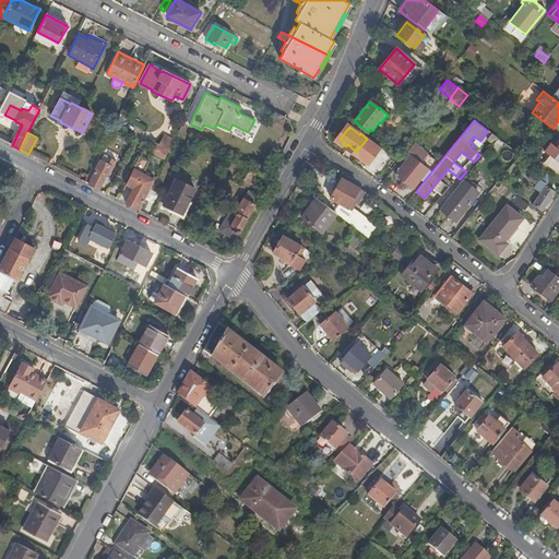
[(494,142),(497,138),(492,133),(488,139),(494,142)]
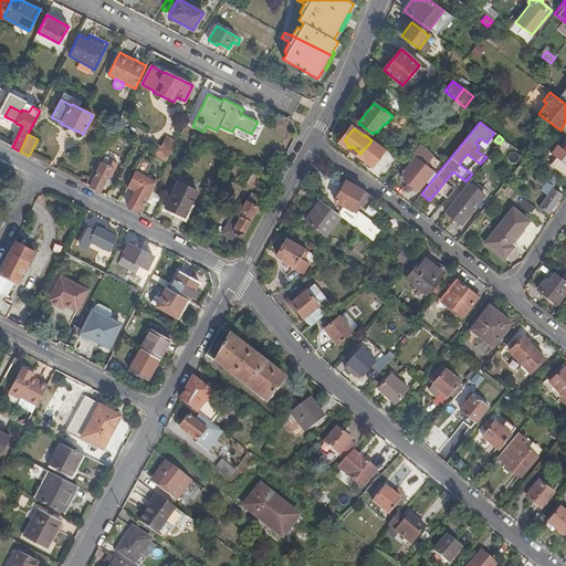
[(154,154),(167,161),(176,143),(167,138),(163,148),(157,146),(154,154)]
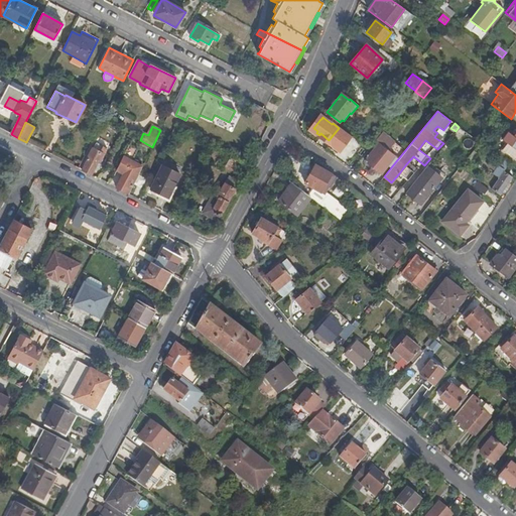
[(514,159),(515,156),(515,132),(513,136),(507,132),(502,140),(507,144),(502,151),(514,159)]
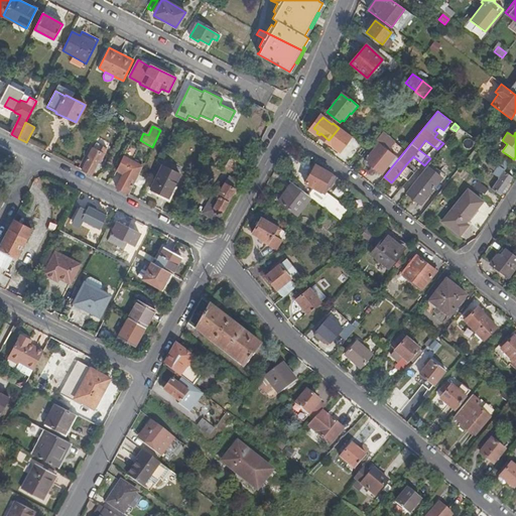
[(375,141),(377,143),(384,134),(382,133),(375,141)]
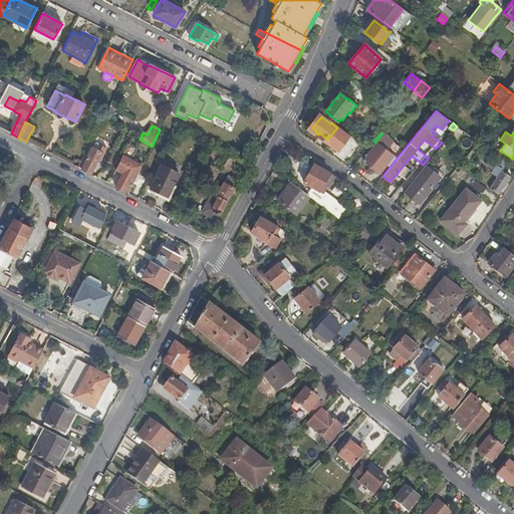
[(444,140),(436,133),(433,137),(442,143),(444,140)]
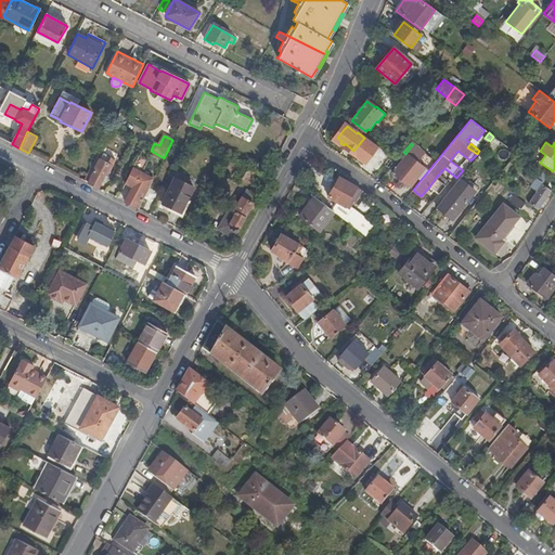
[(345,158),(348,154),(336,144),(332,149),(345,158)]
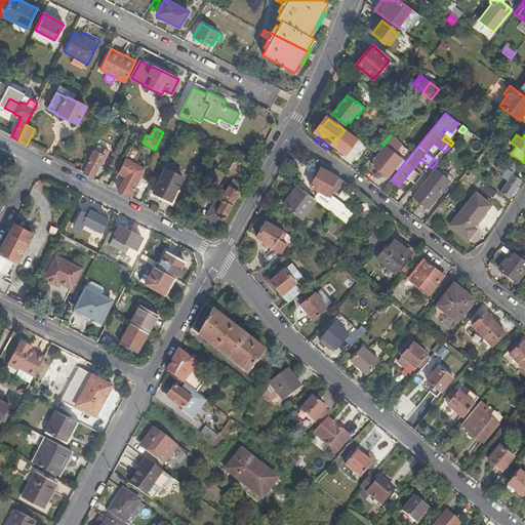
[(395,168),(398,170),(412,153),(391,136),(384,146),(370,163),(389,176),(395,168)]
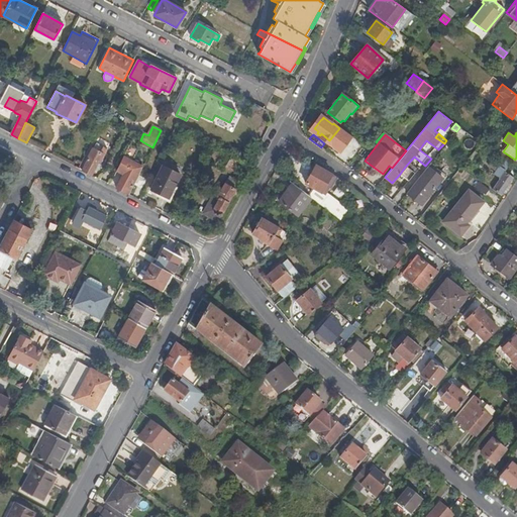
[(88,157),(82,171),(91,175),(101,153),(92,148),(88,157)]
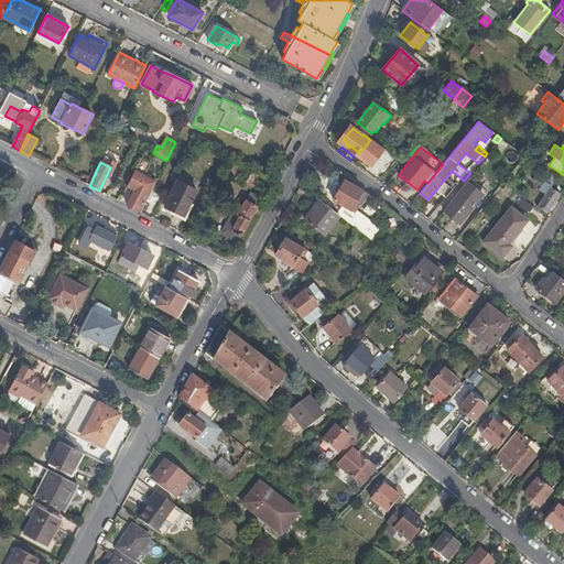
[(134,188),(127,205),(141,213),(152,188),(141,183),(144,176),(134,171),(127,185),(134,188)]
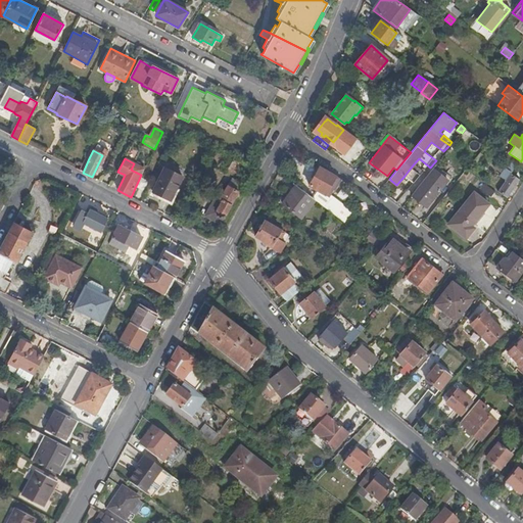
[(131,170),(141,175),(145,169),(134,163),(131,170)]
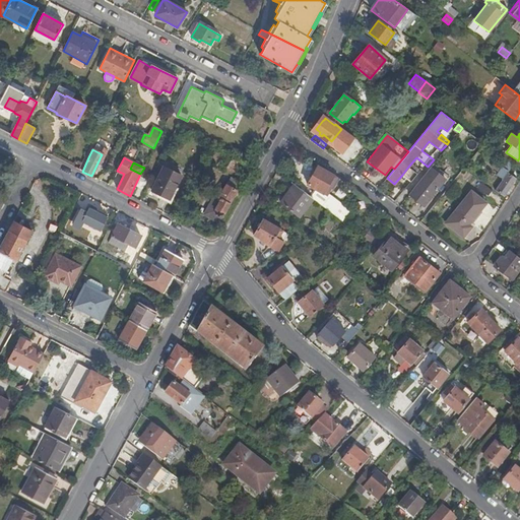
[(433,165),(409,194),(424,206),(447,177),(433,165)]
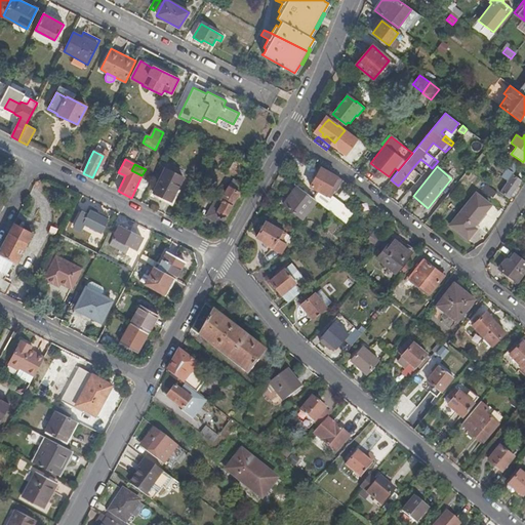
[(341,180),(320,167),(309,186),(332,199),(341,180)]
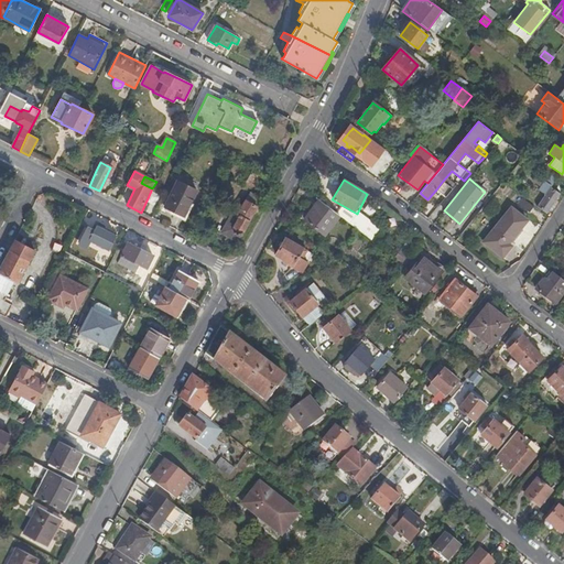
[(164,207),(183,217),(196,191),(177,181),(164,207)]
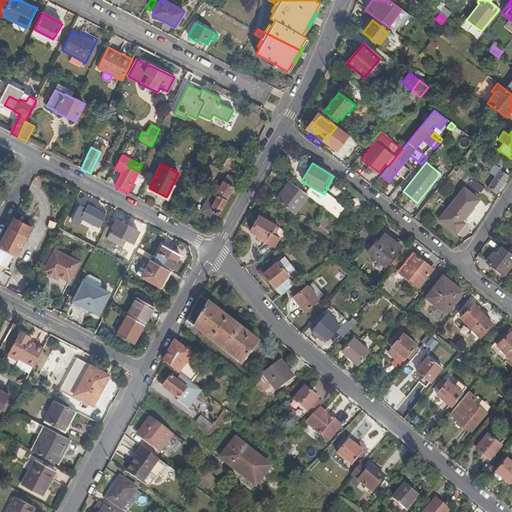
[(402,164),(396,172),(408,181),(414,174),(402,164)]
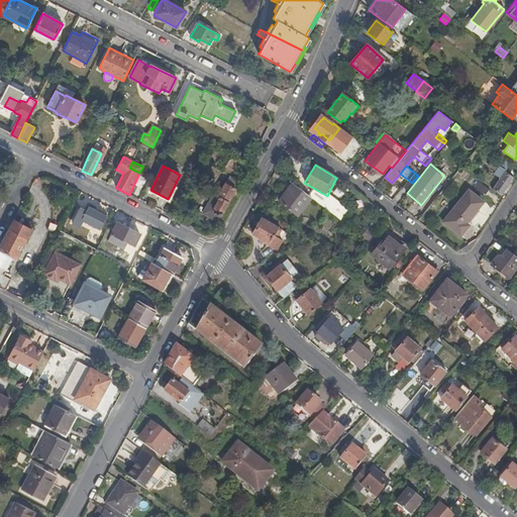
[(508,167),(504,172),(511,177),(514,171),(508,167)]
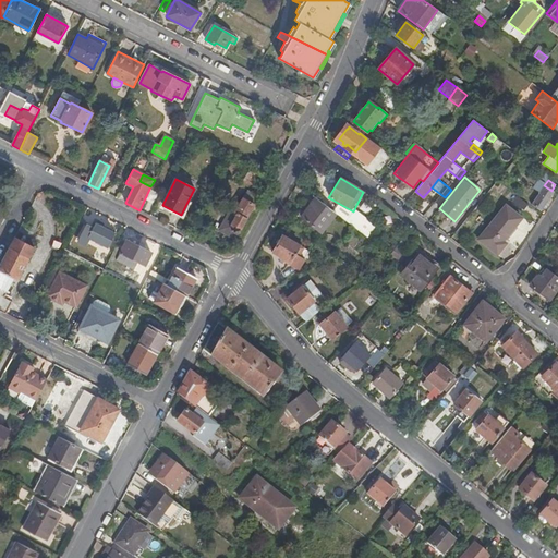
[(552,191),(544,185),(532,204),(541,210),(554,192),(552,191)]
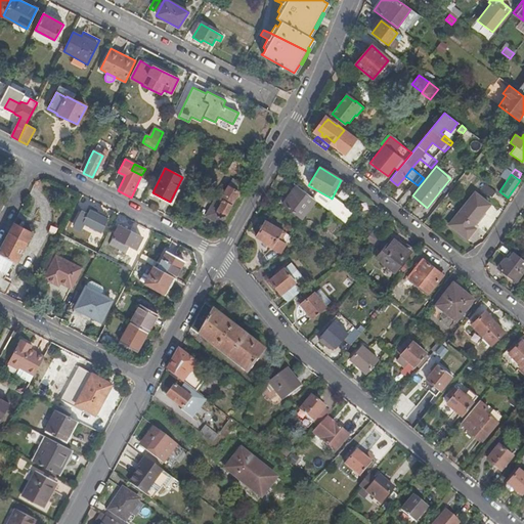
[(232,179),(228,186),(239,191),(243,185),(232,179)]
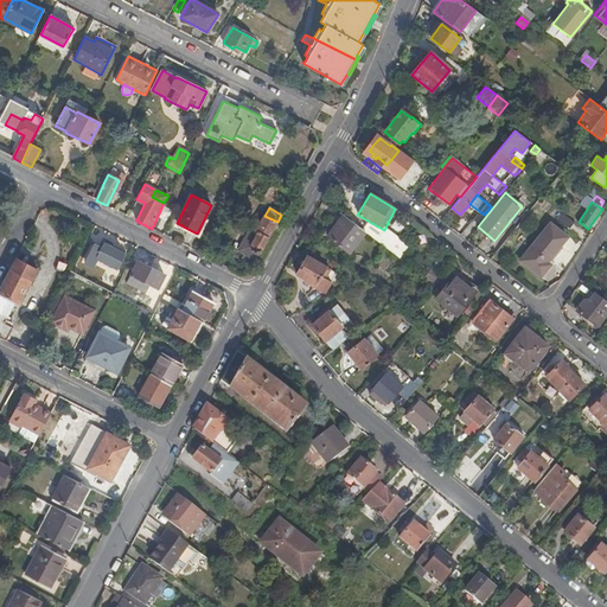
[(562,212),(557,219),(570,229),(575,222),(562,212)]
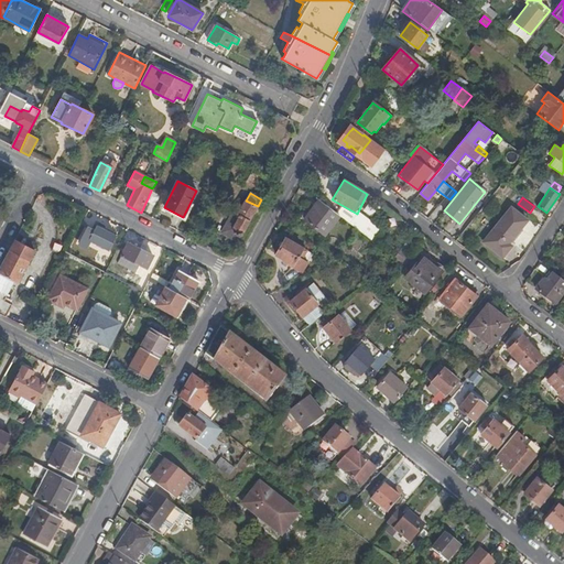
[(258,206),(246,201),(238,214),(235,213),(232,214),(223,231),(224,235),(238,241),(258,206)]
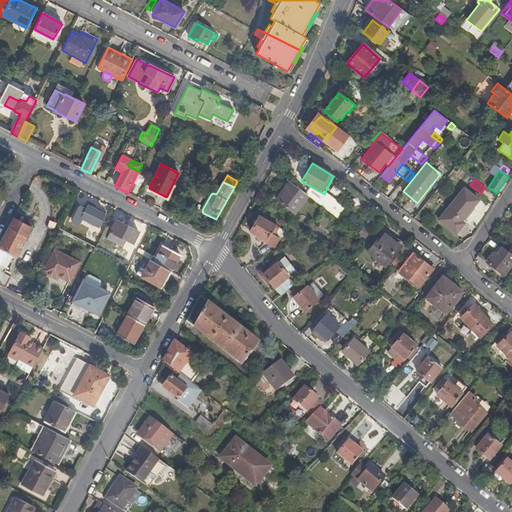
[(308,196),(290,182),(276,200),(294,213),(308,196)]
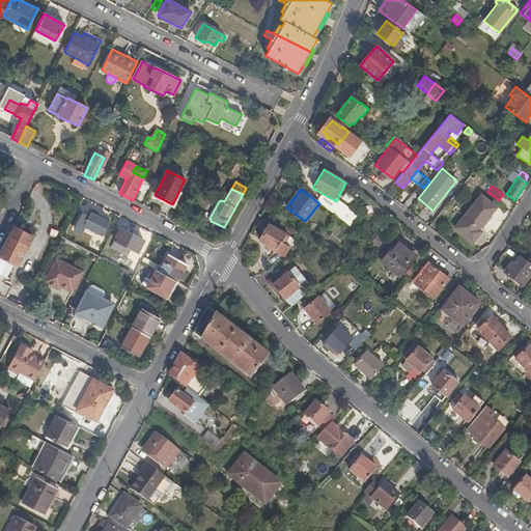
[(478,229),(495,207),(480,195),(455,228),(473,242),(480,231),(478,229)]
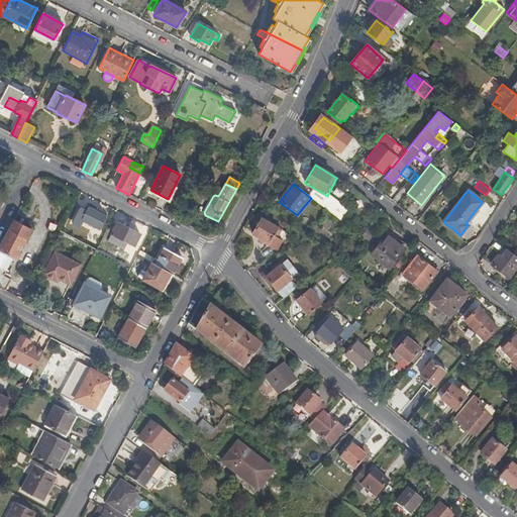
[(321,205),(332,214),(340,203),(329,195),(321,205)]
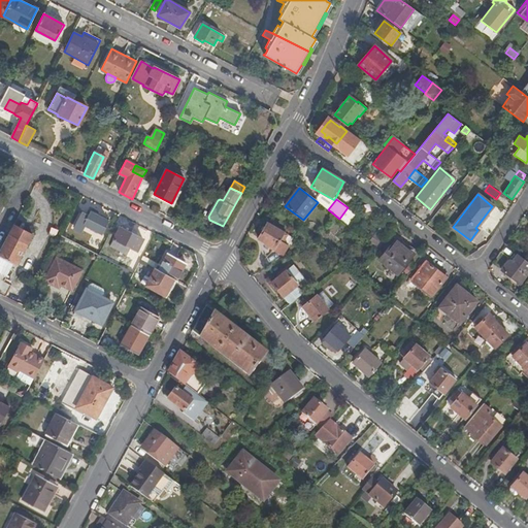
[(347,224),(355,213),(348,207),(339,219),(347,224)]
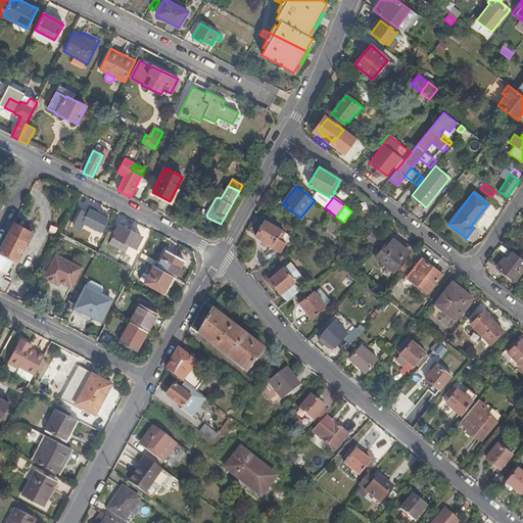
[(83,223),(101,231),(107,219),(90,210),(83,223)]
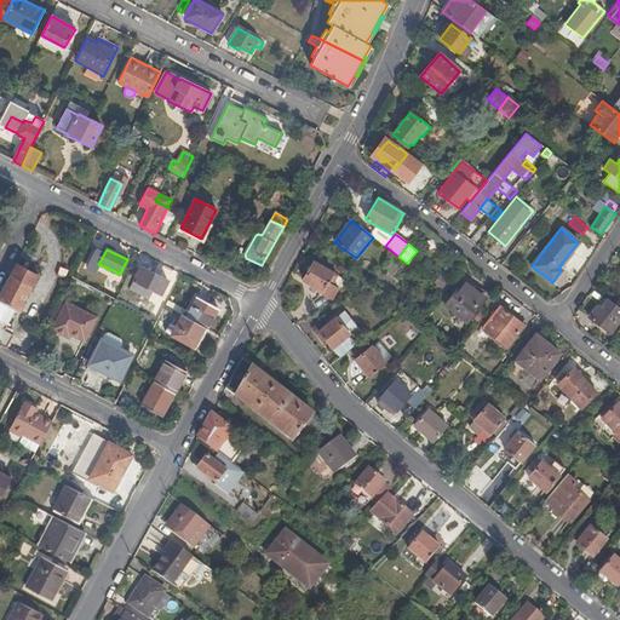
[(303,280),(322,291),(333,298),(344,280),(314,262),(303,280)]
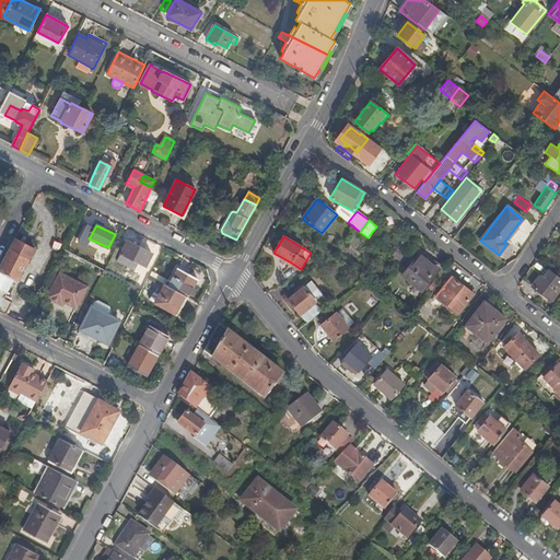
[(34,248),(14,237),(0,265),(0,287),(1,288),(8,276),(13,279),(16,281),(34,248)]
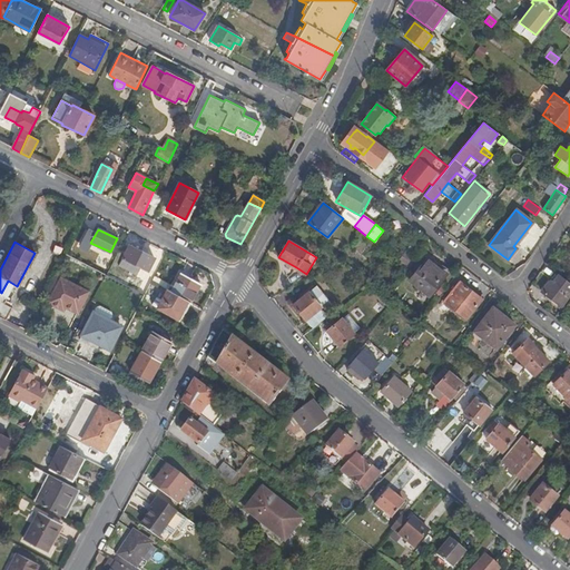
[(119,266),(138,275),(141,267),(148,271),(155,258),(130,245),(119,266)]
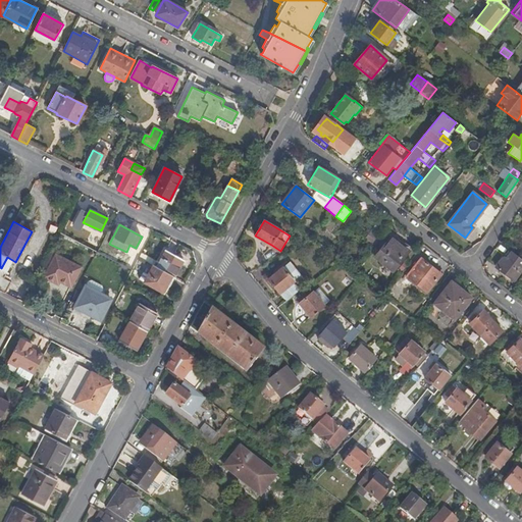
[(393,271),(406,254),(398,247),(400,244),(390,237),(375,257),(393,271)]
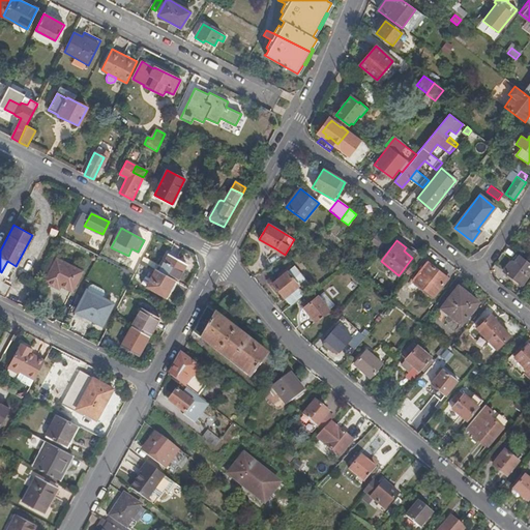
[(415,255),(420,247),(411,240),(406,247),(415,255)]
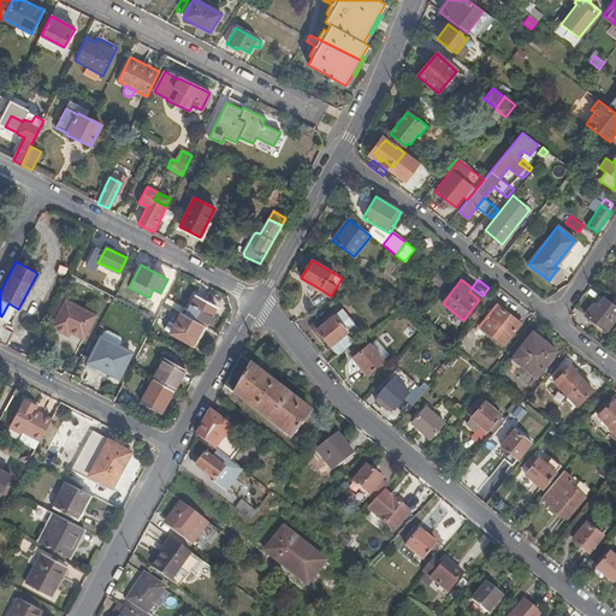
[(184,315),(206,327),(217,308),(195,296),(184,315)]
